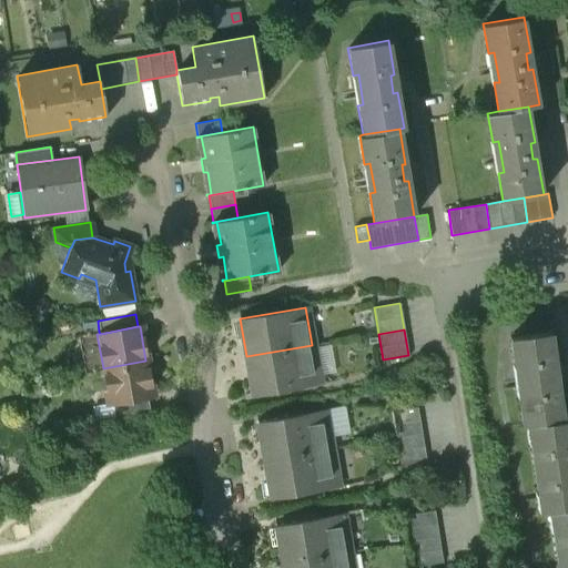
[(99,332),(78,335),(84,373),(103,369),(103,368),(97,334),(100,334),(99,332)]
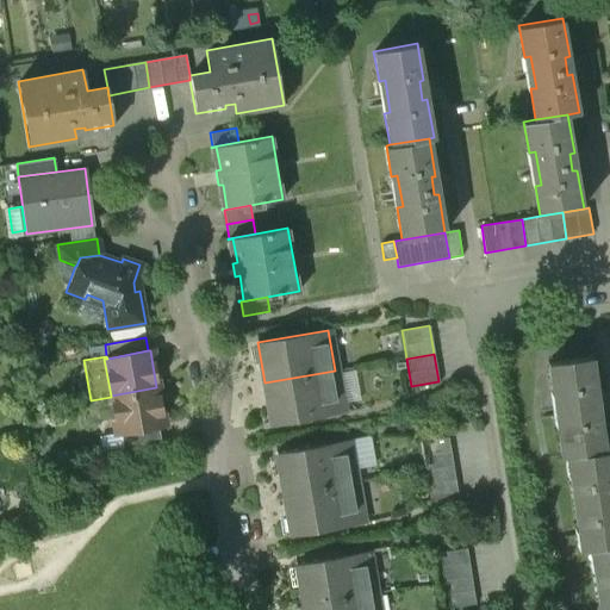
[(590,356),(548,362),(561,455),(566,455),(603,450),(590,356)]
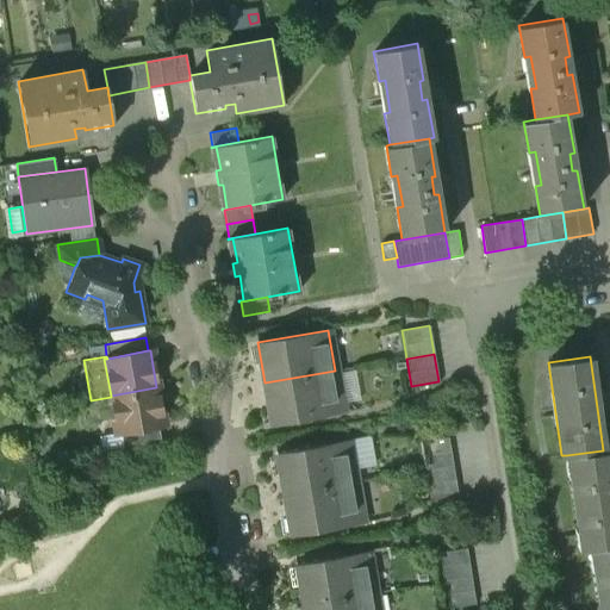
[(335,371),(265,383),(273,424),(342,412),(335,371)]
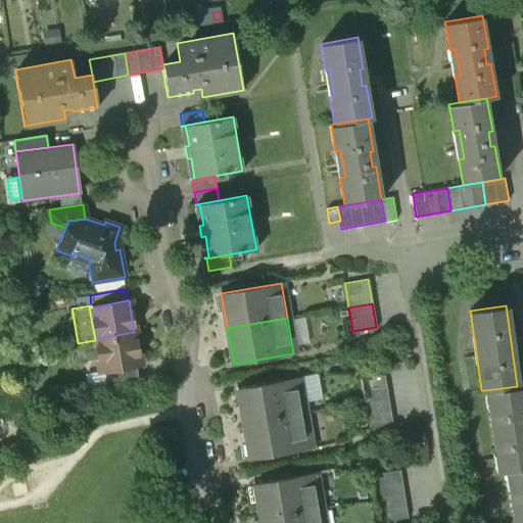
[(134,332),(95,339),(95,340),(100,371),(103,371),(135,365),(140,365),(134,332)]
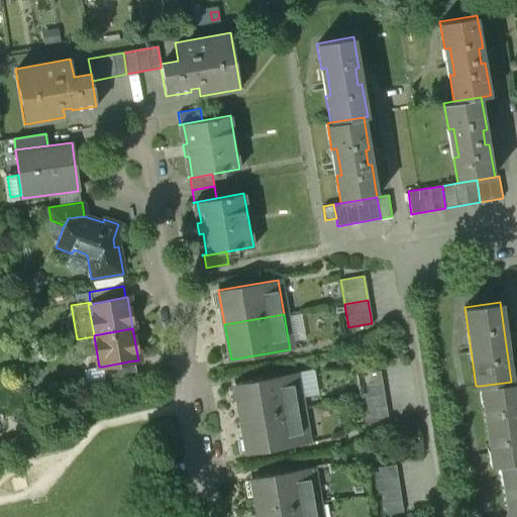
[(133,360),(102,367),(104,379),(135,373),(134,366),(133,360)]
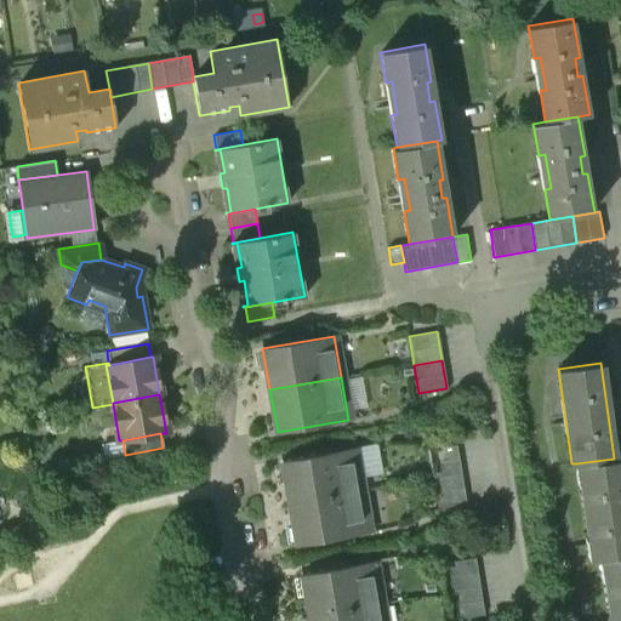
[(456,445),(427,450),(432,478),(461,473),(456,445)]
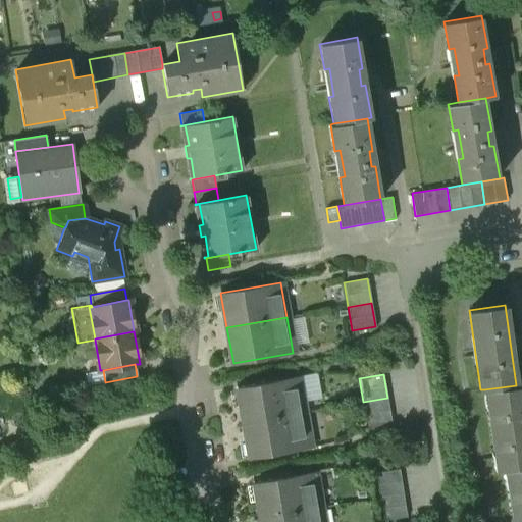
[(298,376),(238,387),(244,422),(304,412),(298,376)]
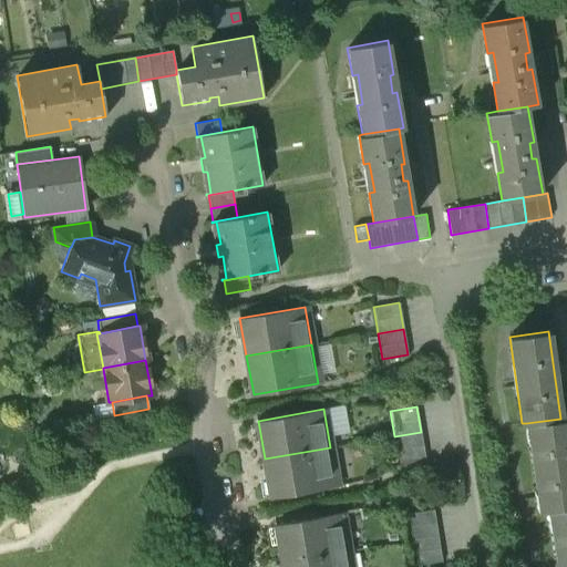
[(566,416),(560,419),(526,423),(538,511),(548,509),(566,506),(566,416)]
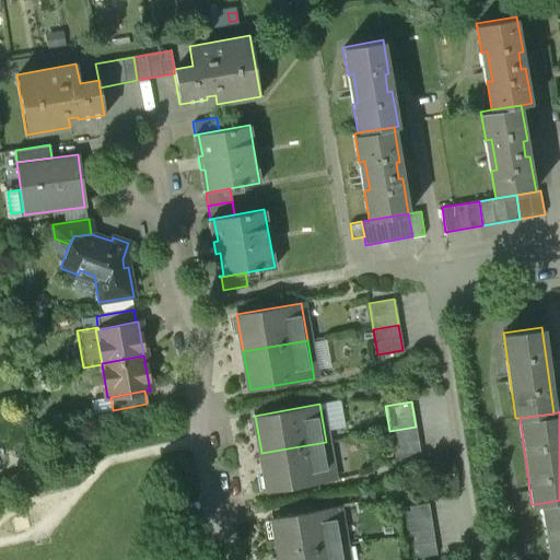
[(416,427),(389,431),(394,457),(420,453),(416,427)]
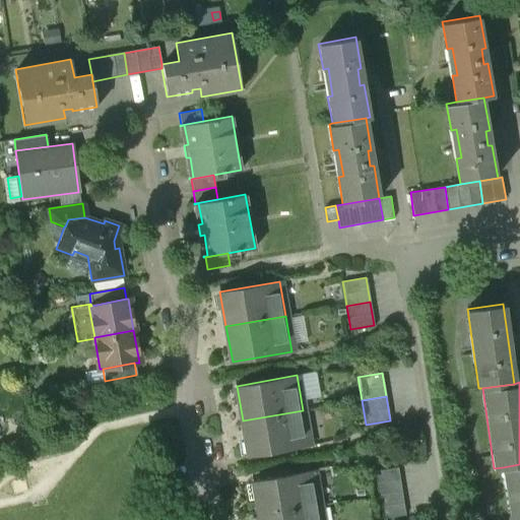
[(303,410),(243,420),(249,456),(309,445),(303,410)]
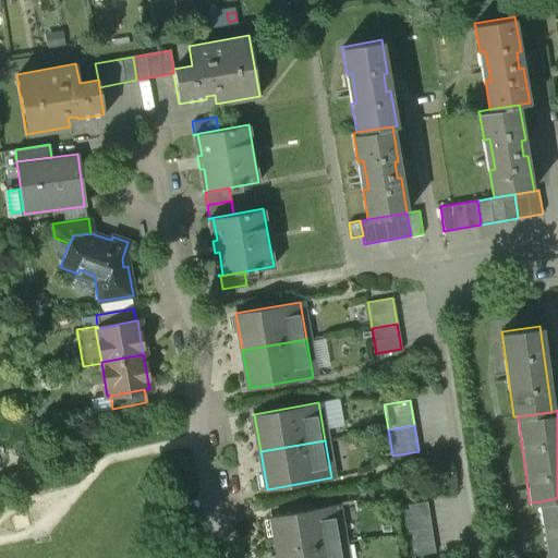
[(557,557),(557,498),(540,501),(547,557),(557,557)]
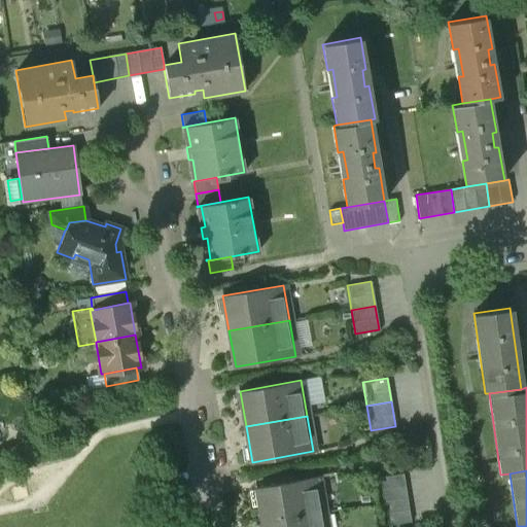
[(403,473),(379,478),(383,501),(407,497),(403,473)]
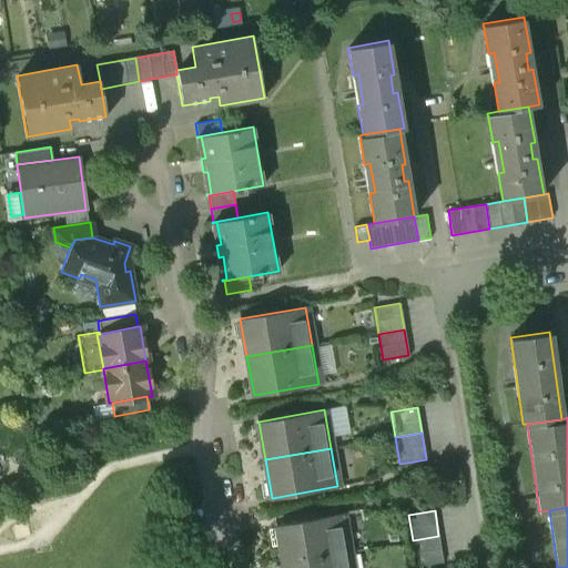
[(342,513),(276,525),(283,563),(348,551),(342,513)]
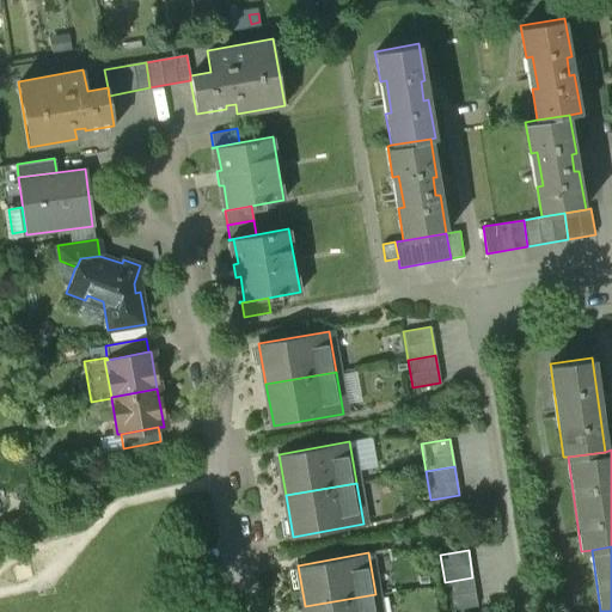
[(472,577),(445,582),(450,611),(477,606),(472,577)]
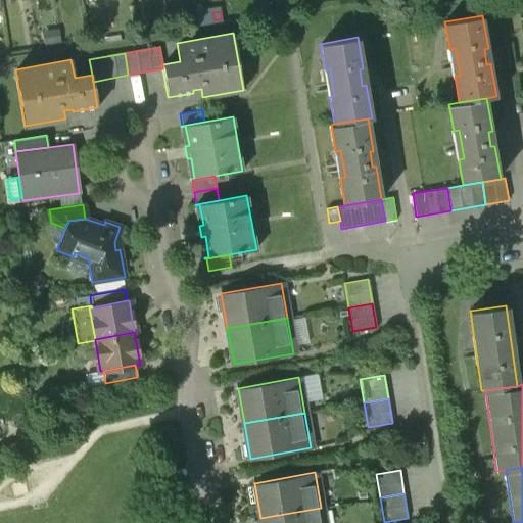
[(323,522),(321,508),(260,518),(260,522),(323,522)]
